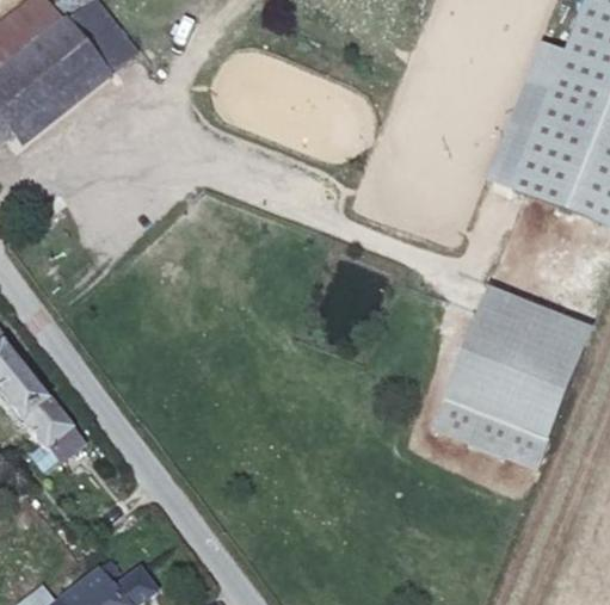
[(34,0),(0,26),(0,86),(71,30),(47,0),(34,0)]
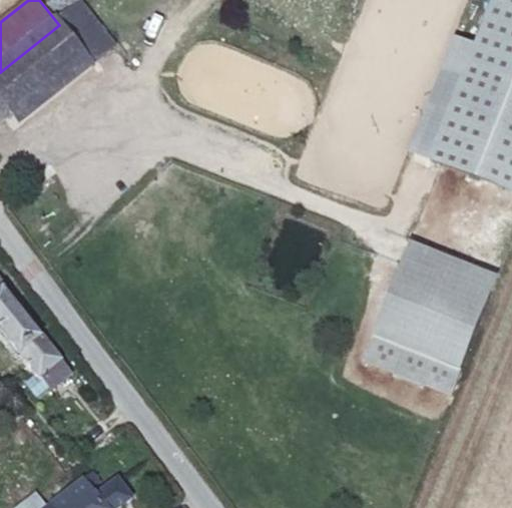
[(502,0),(484,47),(465,40),(453,68),(473,76),(440,160),(511,188),(511,0),(502,0)]
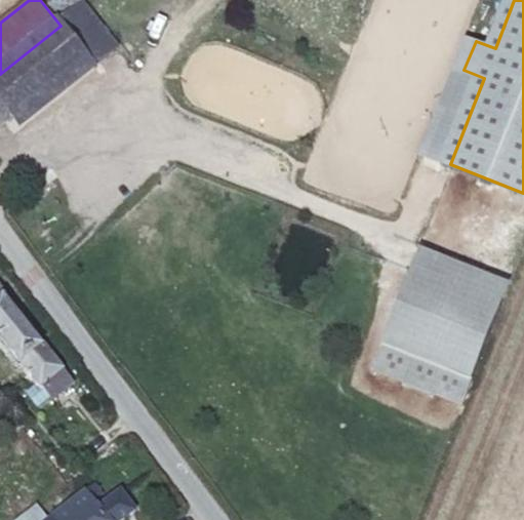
[(0,78),(19,104),(30,116),(123,41),(91,2),(61,26),(0,74),(0,78)]
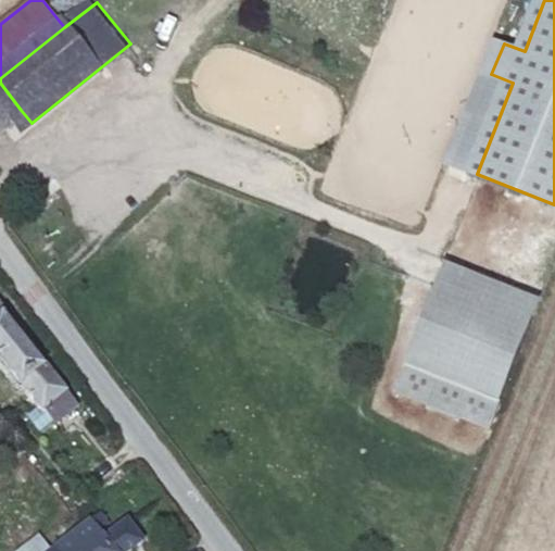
[(0,125),(21,110),(0,83),(0,125)]
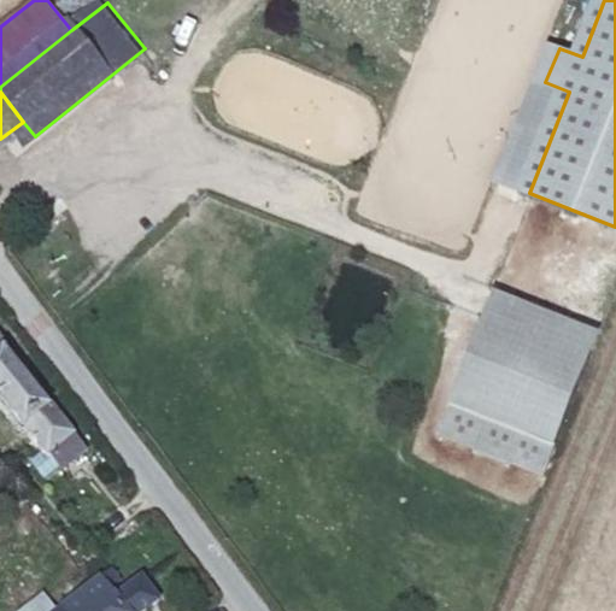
[(487,287),(435,434),(545,471),(596,324),(487,287)]
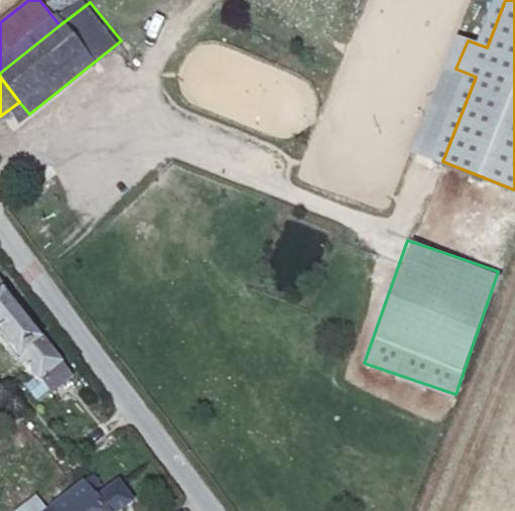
[(0,328),(33,371),(34,369),(46,384),(67,369),(38,331),(36,333),(0,286),(1,284),(0,282),(0,328)]
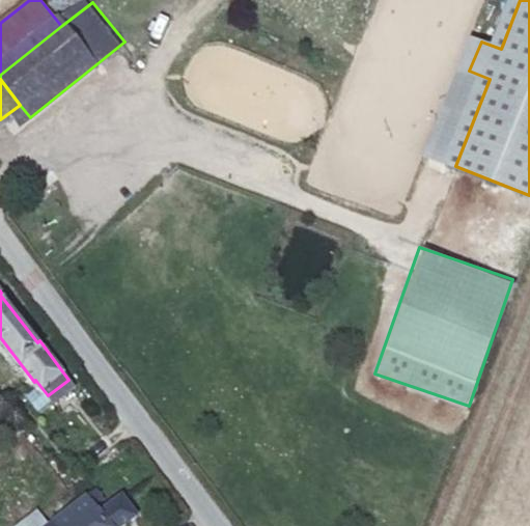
[(33,407),(48,395),(35,380),(34,382),(21,391),(33,407)]
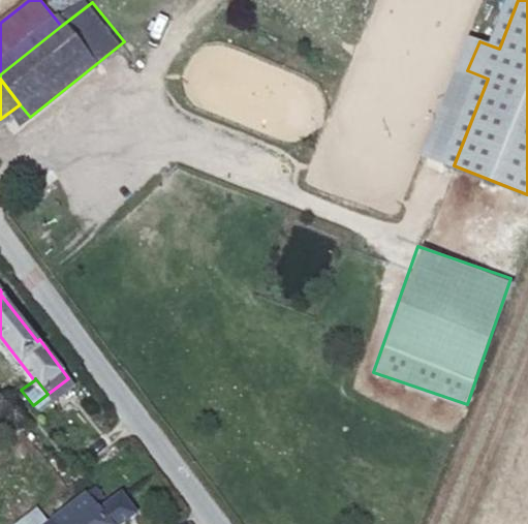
[(92,490),(47,523),(121,523),(134,515),(120,495),(97,513),(92,506),(100,500),(92,490)]
